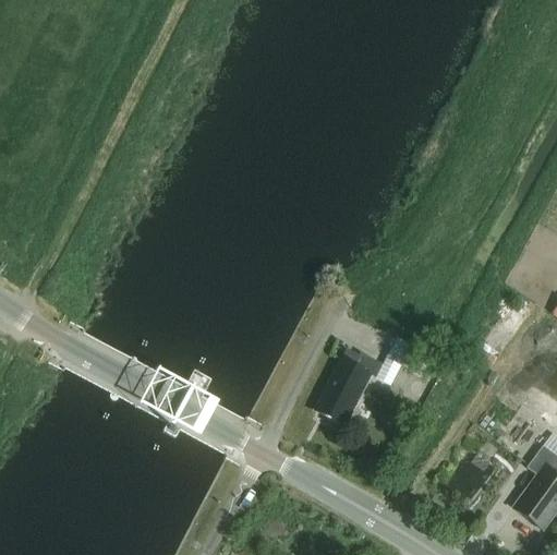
[(414,372),(424,350),(397,337),(387,358),(414,372)]
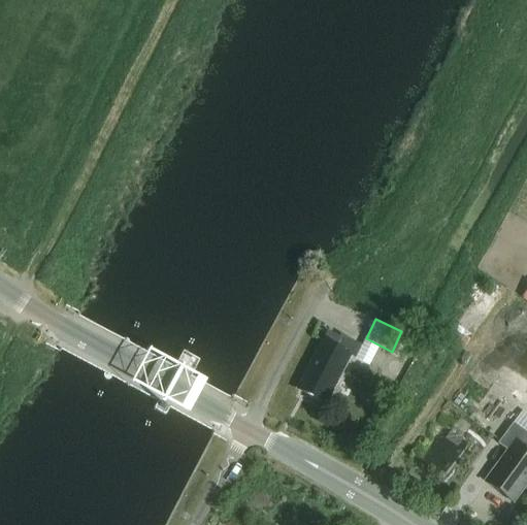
[(471,338),(452,326),(443,339),(462,352),(471,338)]
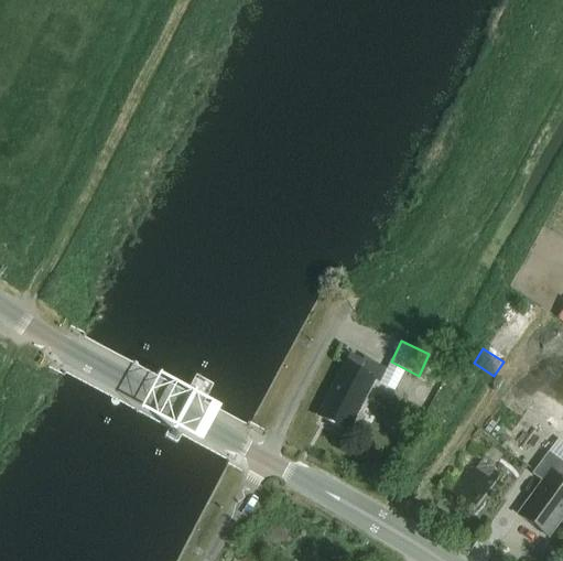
[(331,394),(318,416),(346,430),(356,411),(358,411),(375,379),(380,381),(387,369),(365,359),(350,352),(331,389),(331,394)]
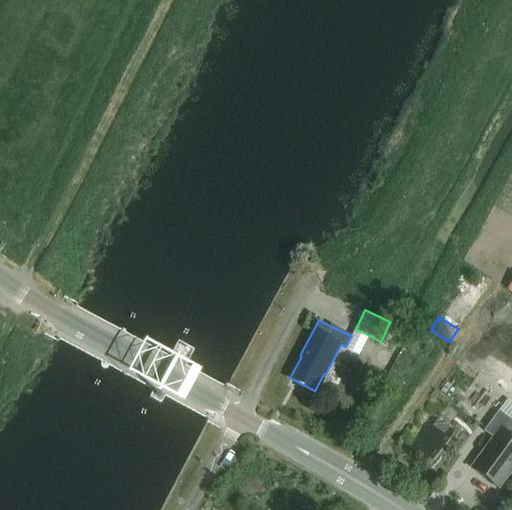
[(179,340),(150,396),(161,402),(181,362),(186,365),(195,348),(179,340)]
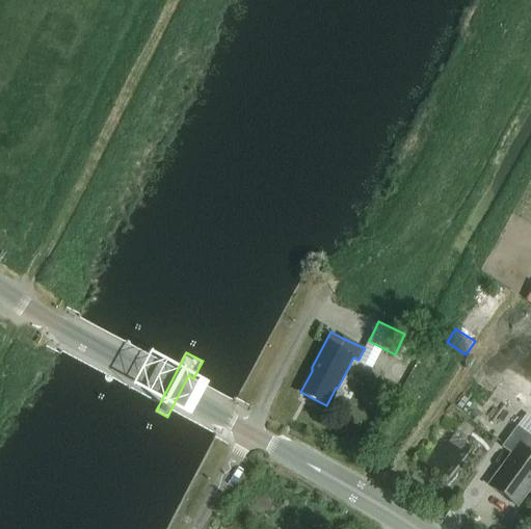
[(530,433),(520,425),(504,446),(512,453),(488,483),(519,507),(530,491),(530,453),(528,451),(530,448),(530,433)]
